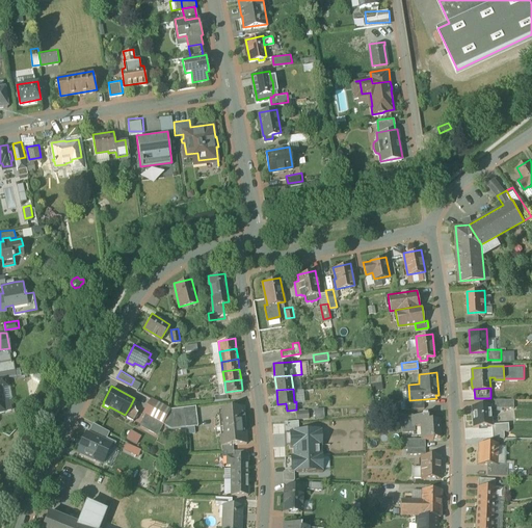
[(170,406),(152,396),(143,412),(147,413),(162,422),(170,406)]
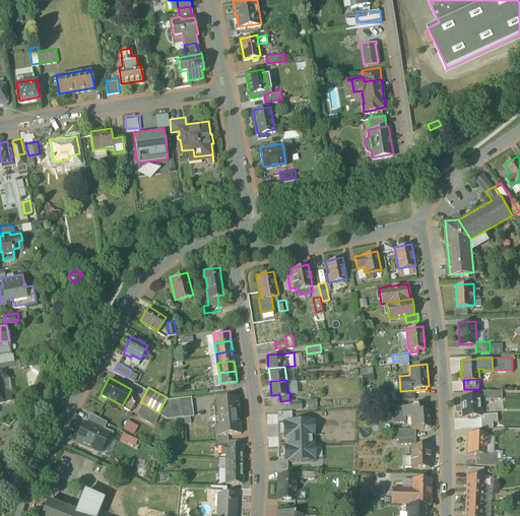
[(414,390),(400,391),(400,390),(396,390),(397,398),(414,396),(414,390)]
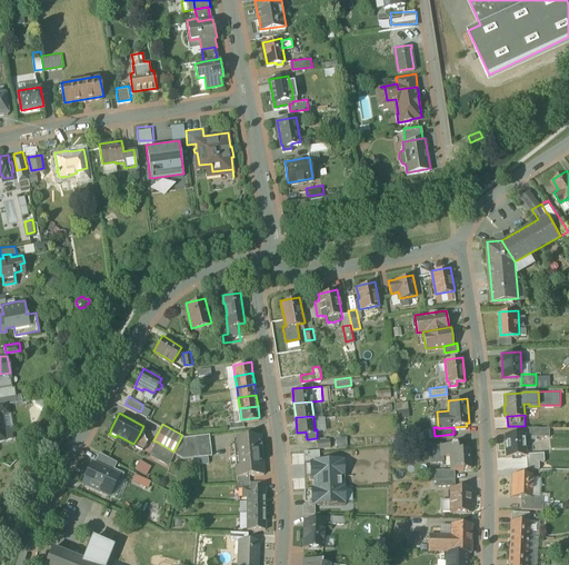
[(209,432),(197,434),(199,455),(212,453),(209,432)]
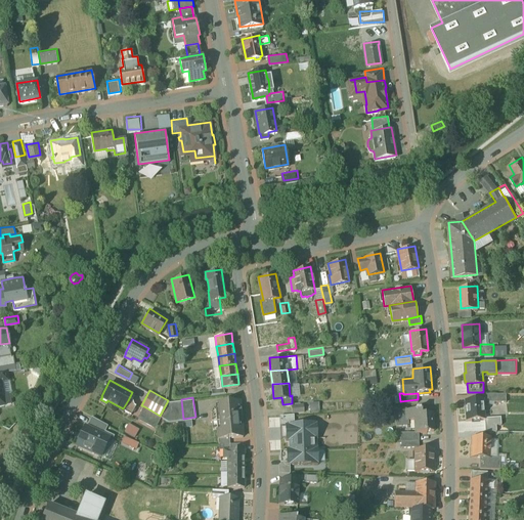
[(483,397),(466,398),(467,419),(484,418),(483,397)]
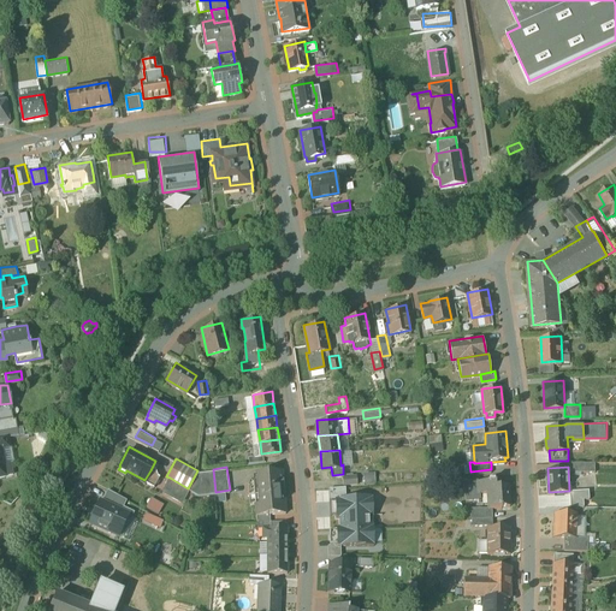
[(282,469),(256,470),(256,472),(253,472),(255,492),(259,492),(260,502),(256,502),(256,512),(256,514),(270,512),(286,510),(282,469)]
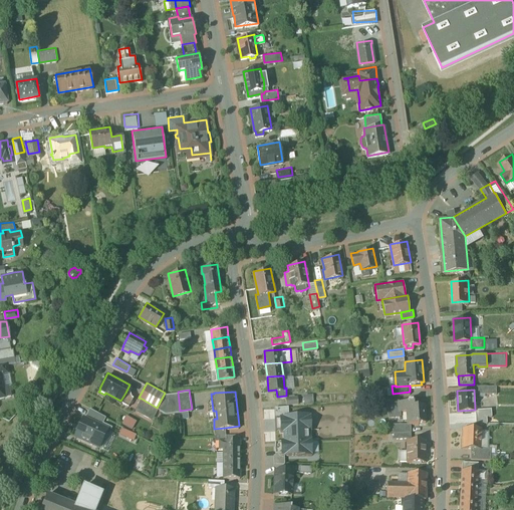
[(125,393),(120,401),(129,405),(133,397),(125,393)]
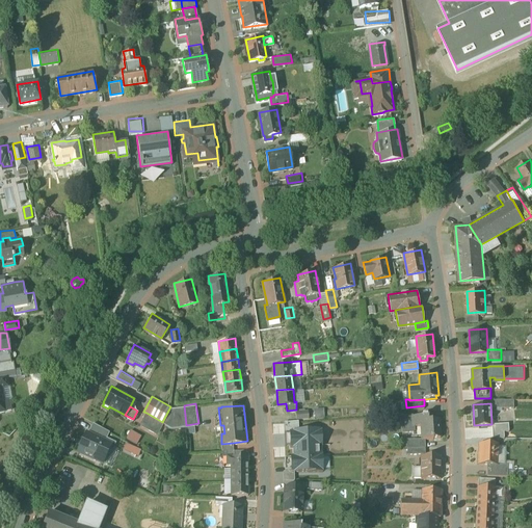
[(162,422),(147,413),(141,423),(157,431),(162,422)]
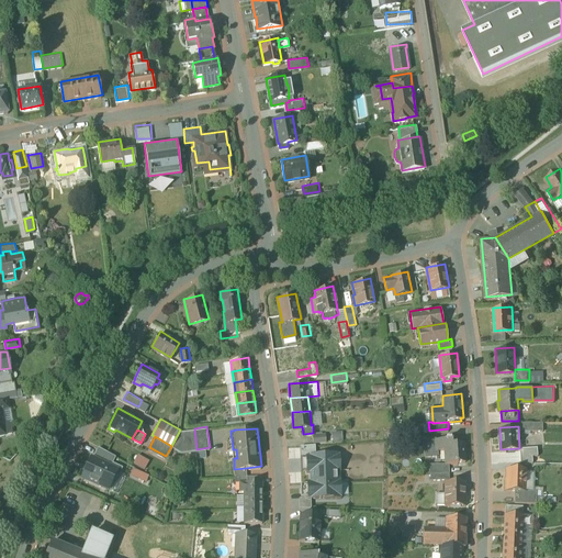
[(451,436),(426,438),(427,453),(438,453),(437,449),(447,448),(448,462),(458,461),(458,460),(465,460),(464,441),(452,442),(452,437),(456,437),(456,436),(451,437),(451,436)]
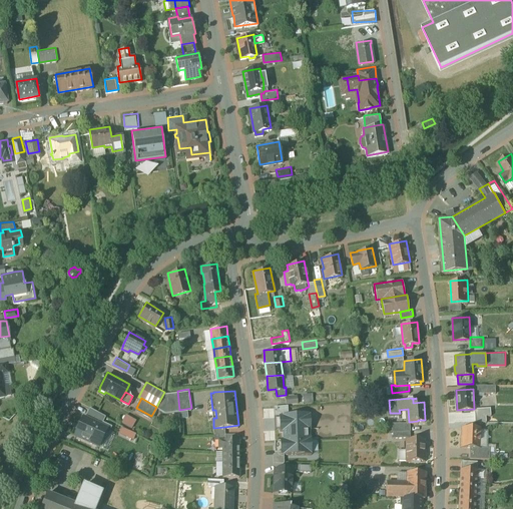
[(285,409),(271,410),(272,431),(275,431),(275,435),(284,435),(284,430),(287,430),(285,409)]
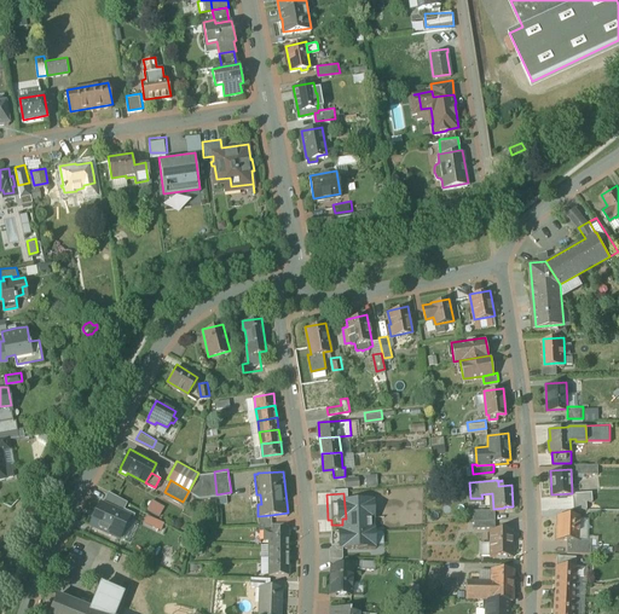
[(151,497),(148,507),(162,513),(166,503),(151,497)]
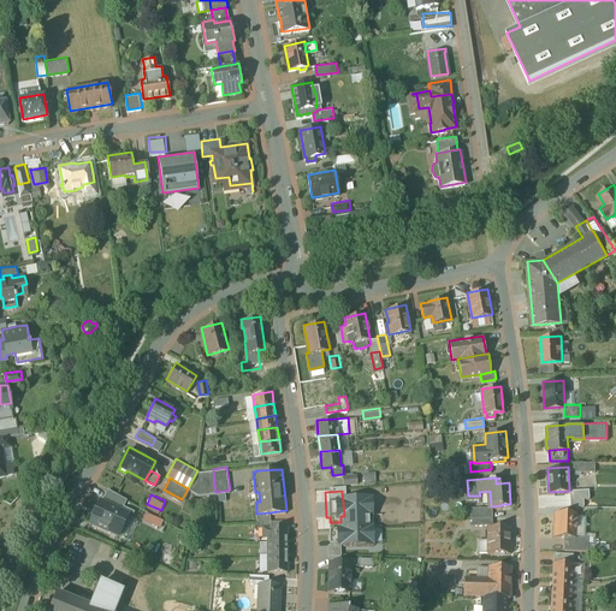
[(129,511),(100,498),(90,520),(119,533),(129,511)]
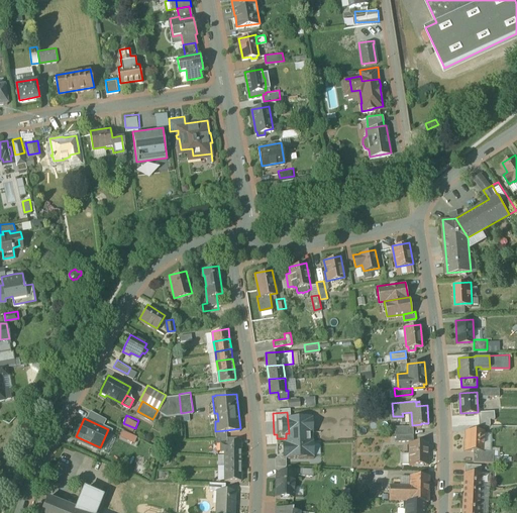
[(410,427),(401,427),(401,424),(396,424),(396,433),(413,432),(413,426),(410,426),(410,427)]
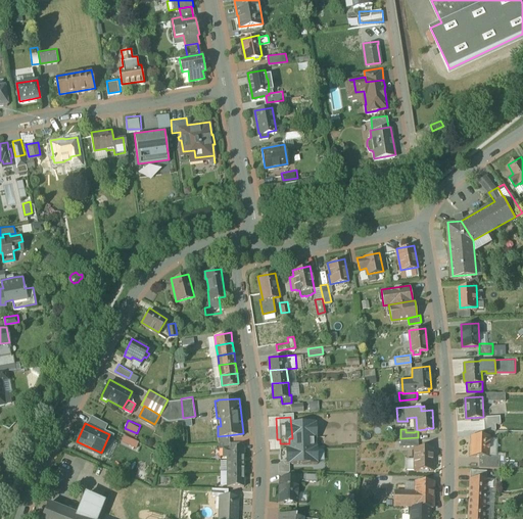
[(122,440),(137,445),(139,438),(125,433),(122,440)]
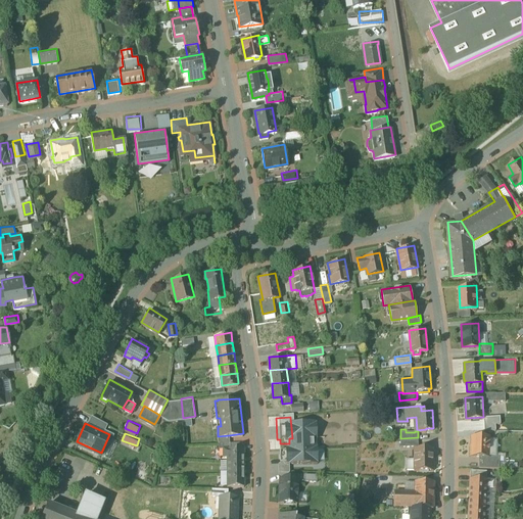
[(489,434),(472,433),(472,442),(470,442),(470,454),(479,455),(489,455),(489,454),(489,434)]
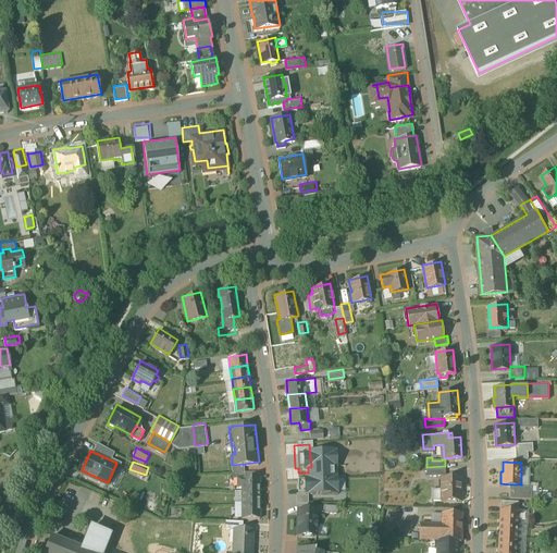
[(245,476),(243,476),(243,484),(243,490),(260,489),(260,476),(258,476),(245,476)]
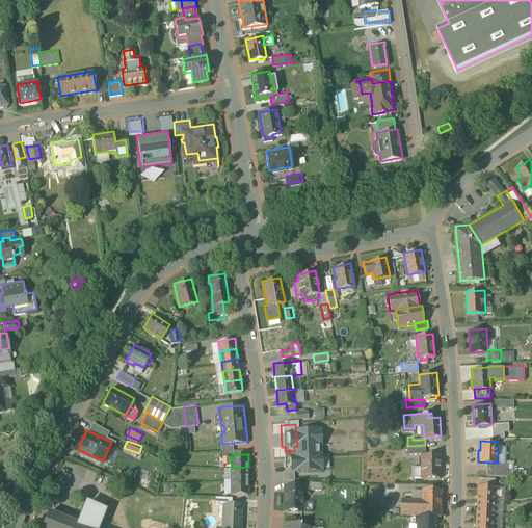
[(440,454),(421,454),(422,476),(441,476),(441,466),(440,466),(440,454)]
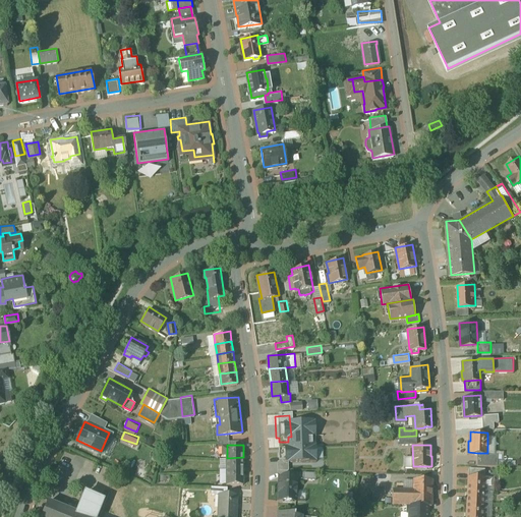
[(117,458),(107,452),(104,458),(115,463),(117,458)]
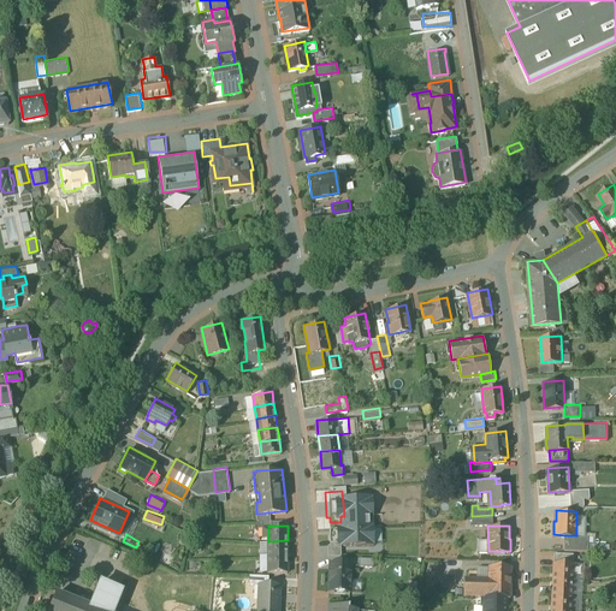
[(588,534),(576,534),(576,535),(564,535),(564,547),(588,549),(588,534)]
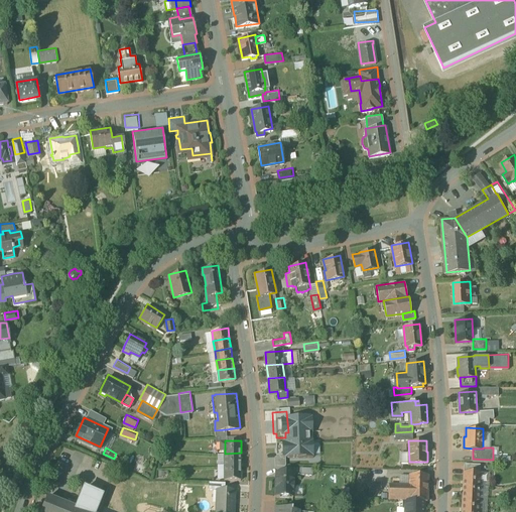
[(241,453),(225,454),(225,466),(241,466),(241,453)]
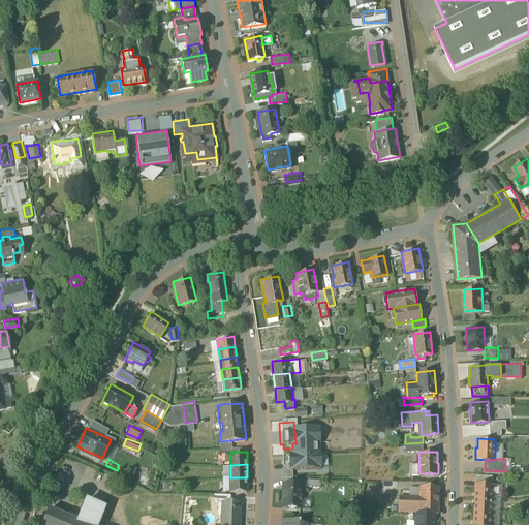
[(247,477),(230,477),(230,490),(247,490),(247,477)]
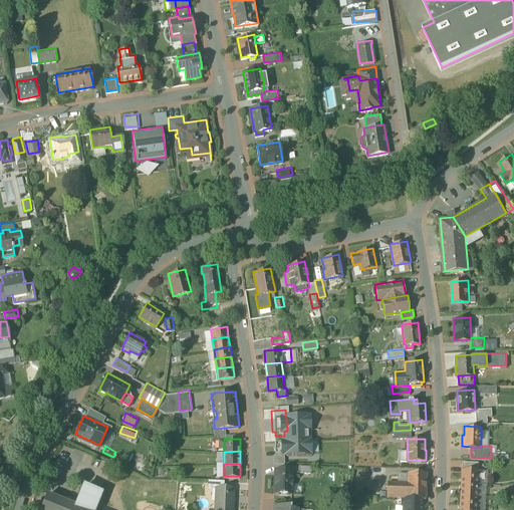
[(293,469),(275,468),(274,491),(292,492),(293,483),(292,483),(292,470),(293,470),(293,469)]
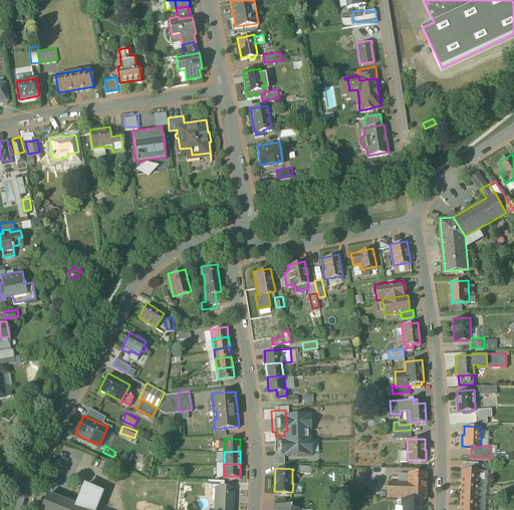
[(478,469),(462,468),(462,482),(478,482),(478,469)]
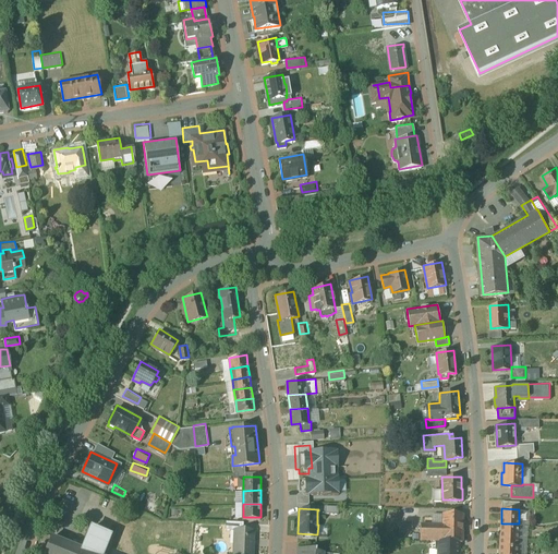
[(462,513),(443,512),(443,522),(420,522),(420,538),(436,539),(443,539),(459,540),(462,540),(462,513)]
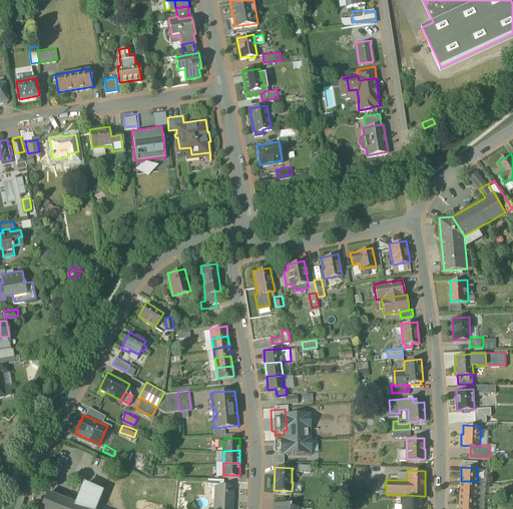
[(477,481),(461,481),(460,494),(476,495),(477,481)]
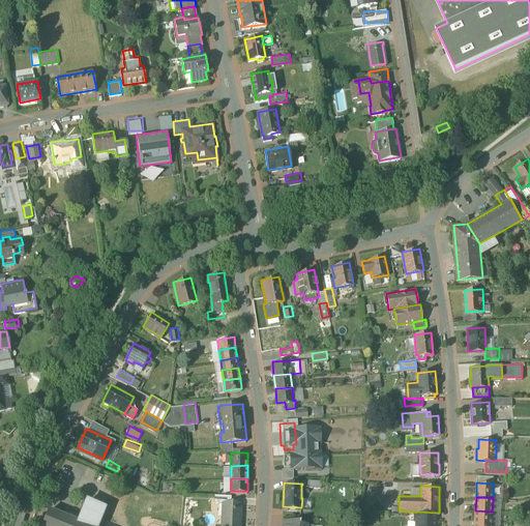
[(96,525),(105,506),(87,499),(79,521),(49,508),(40,525),(96,525)]
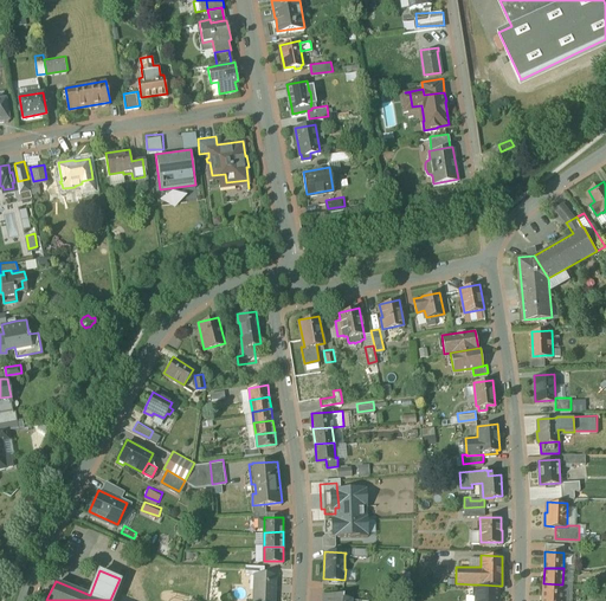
[(264,573),(255,572),(255,573),(252,600),(275,600),(276,573),(264,573)]
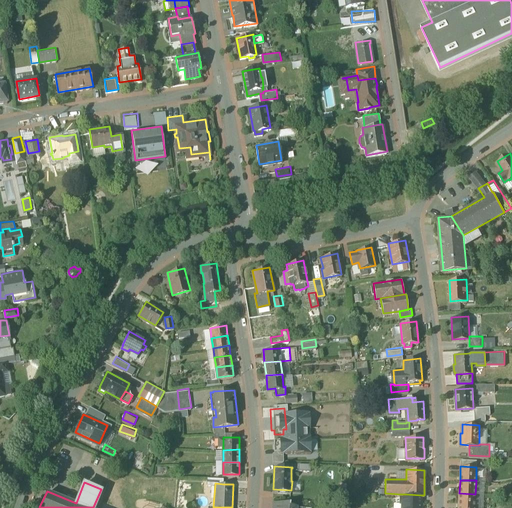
[(475,494),(459,493),(459,506),(475,507),(475,494)]
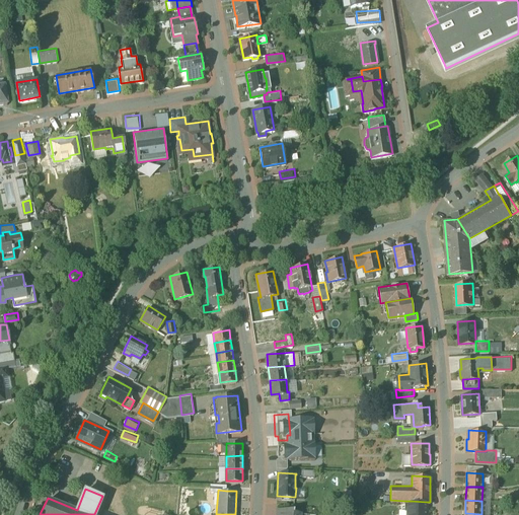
[(427,502),(412,501),(405,501),(405,508),(408,509),(406,514),(426,514),(427,502)]
